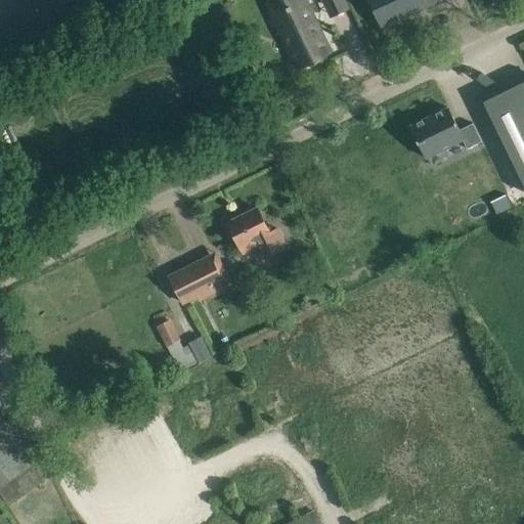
[(304,0),(303,0),(277,12),(287,32),(281,34),(297,67),(329,51),(304,0)]
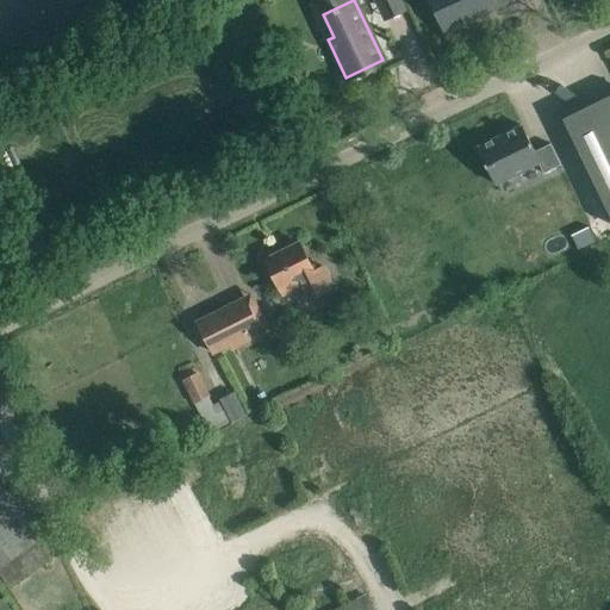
[(430,0),(444,31),(464,22),(465,25),(467,24),(466,20),(475,17),(477,19),(479,18),(478,16),(497,6),(493,0),(430,0)]
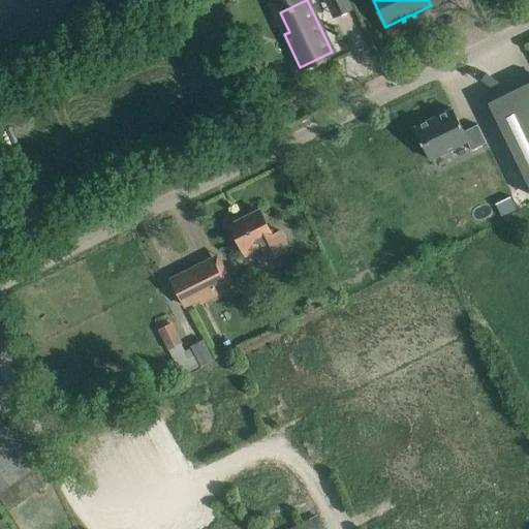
[(516,7),(512,0),(505,0),(493,6),(498,16),(516,7)]
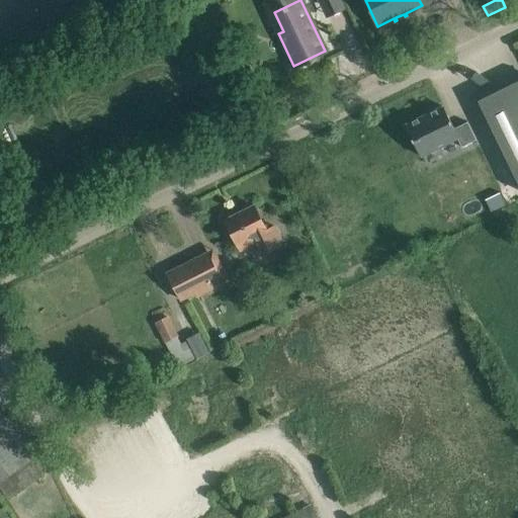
[(517,80),(478,100),(517,183),(517,80)]
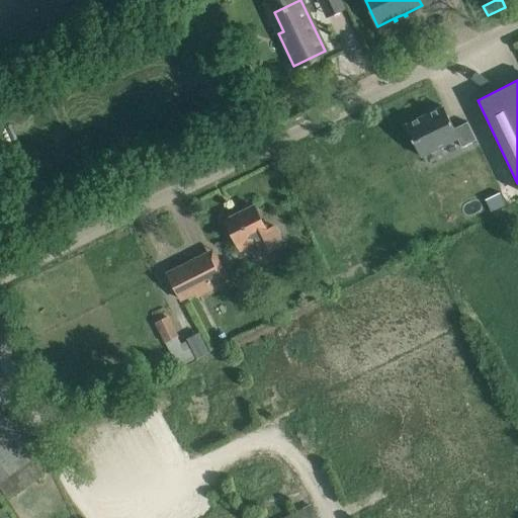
[(457,139),(461,147),(477,140),(467,122),(454,128),(443,106),(406,125),(420,156),(457,139)]
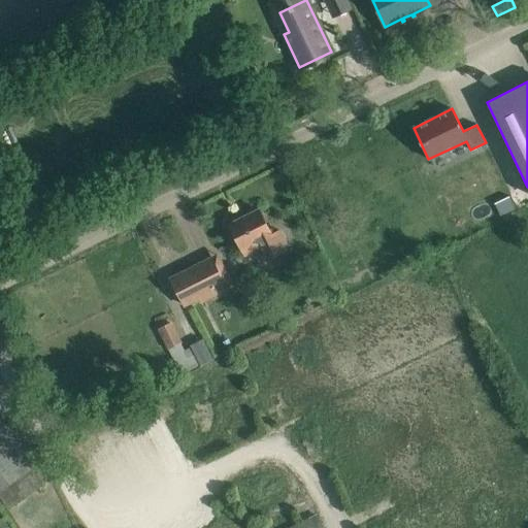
[(259,209),(230,225),(245,256),(263,248),(268,259),(289,249),(281,231),(272,235),(259,209)]
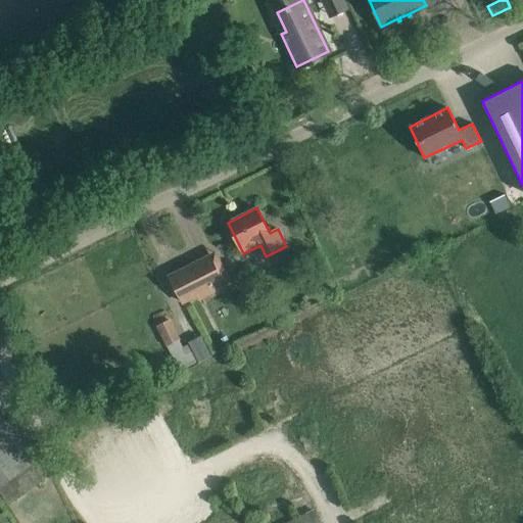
[(169,273),(183,302),(197,296),(200,300),(227,287),(210,253),(169,273)]
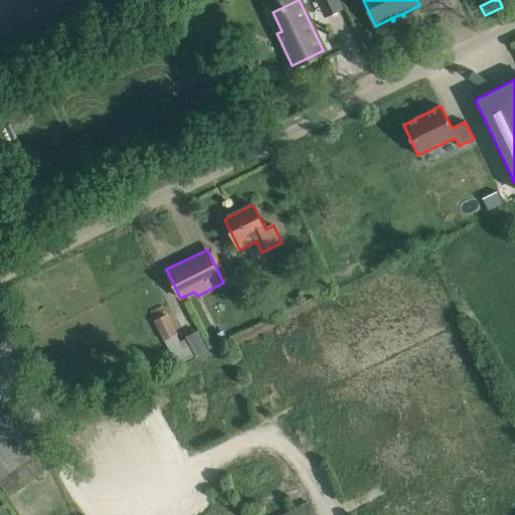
[(154,319),(162,340),(179,333),(171,313),(154,319)]
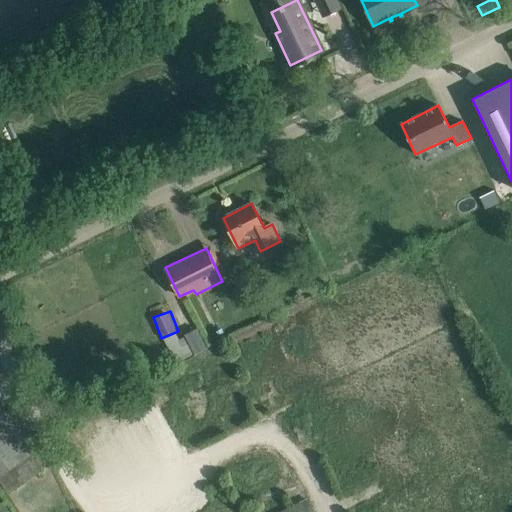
[(200,327),(187,333),(195,352),(208,347),(200,327)]
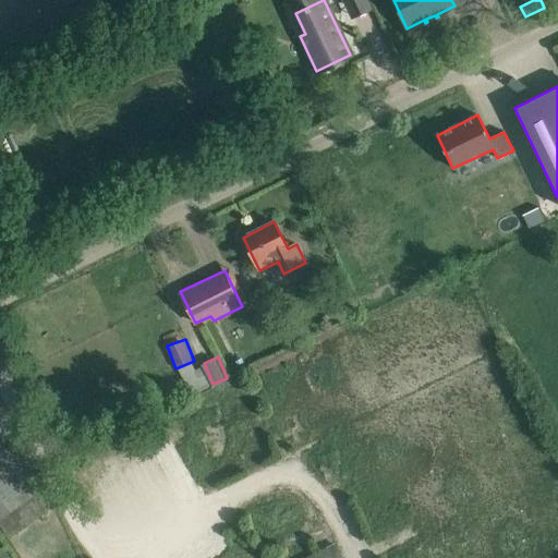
[(0,451),(0,525),(8,536),(45,511),(3,450),(0,451)]
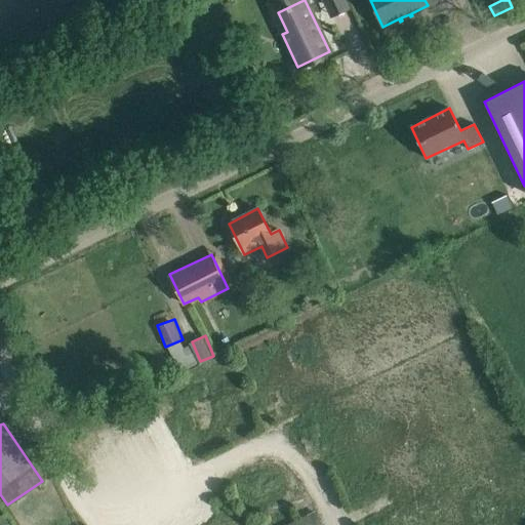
[(320,524),(315,513),(289,524),(320,524)]
